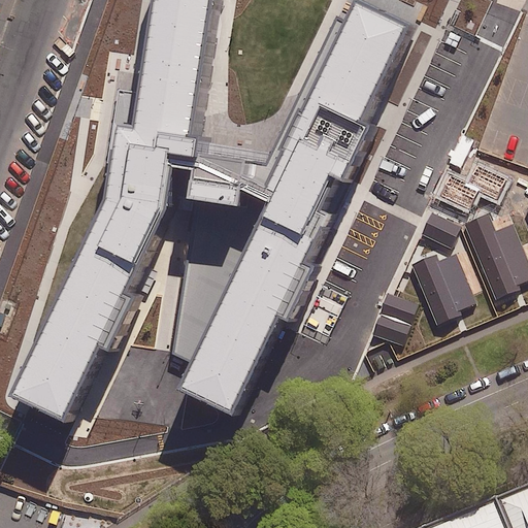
[(104,200),(8,394),(61,420),(98,344),(106,349),(131,297),(122,293),(164,208),(169,166),(189,168),(185,199),(192,200),(173,352),(197,363),(187,385),(229,406),(274,314),(289,321),(316,266),(305,261),(328,215),(317,209),(332,178),(342,184),(370,127),(358,121),(404,26),(356,2),(344,26),(337,23),(275,150),(198,138),(187,136),(206,0),(155,0),(140,97),(121,94),(104,200)]
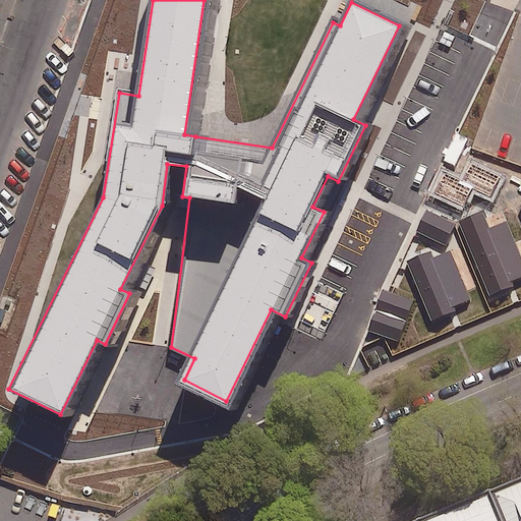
[(502,176),(470,163),(463,181),(443,173),(435,192),(465,207),(472,189),(493,197),(502,176)]
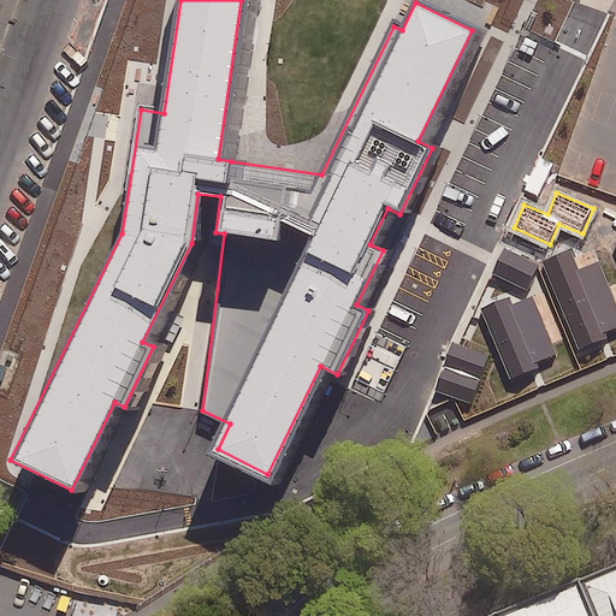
[(540,265),(504,248),(492,274),(528,290),(540,265)]
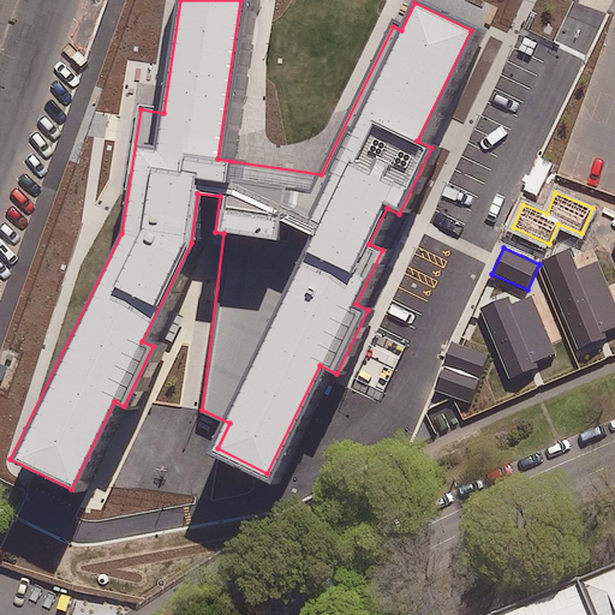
[(568,251),(542,262),(578,348),(607,336),(605,333),(614,328),(614,304),(597,261),(577,269),(568,251)]
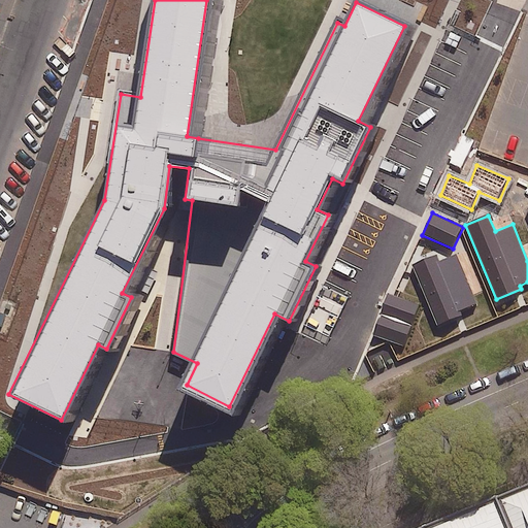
[(437,254),(410,264),(436,326),(462,315),(461,310),(476,304),(456,256),(440,262),(437,254)]
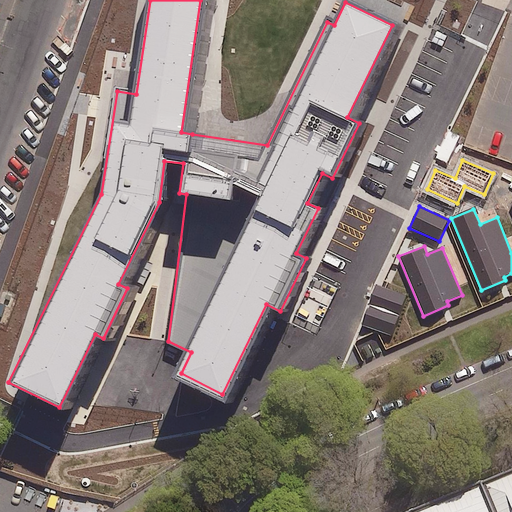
[(406,295),(376,284),(362,325),(392,336),(406,295)]
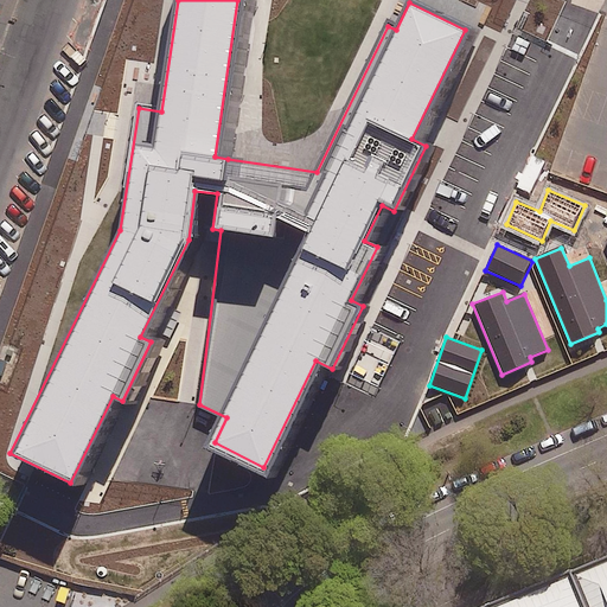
[(606,606),(606,557),(489,606),(606,606)]
